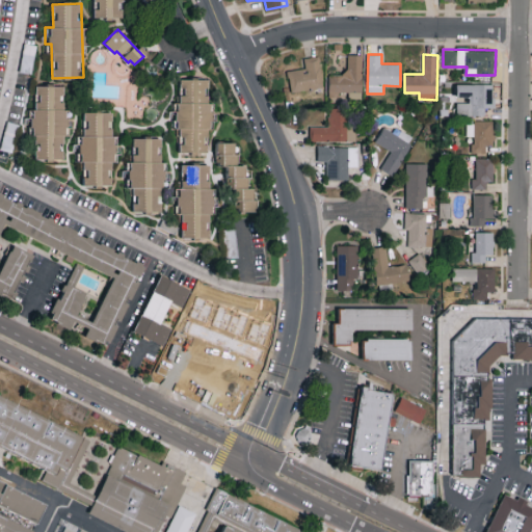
[(306,68),(288,71),(291,92),(324,87),(319,55),(303,58),(306,68)]
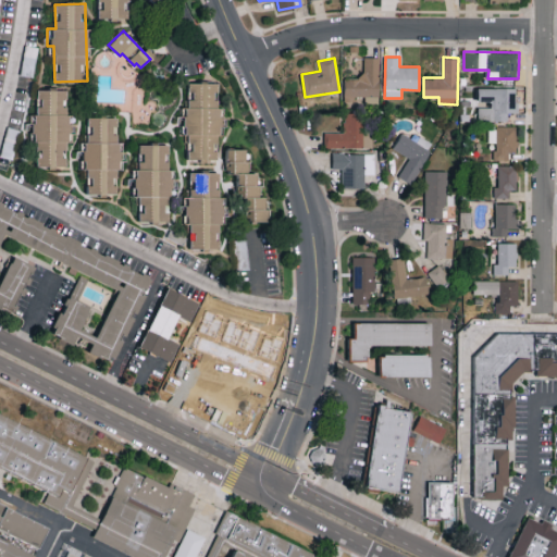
[(345,78),(344,101),(355,101),(355,96),(366,96),(366,103),(380,103),(380,58),(363,58),(362,79),(345,78)]
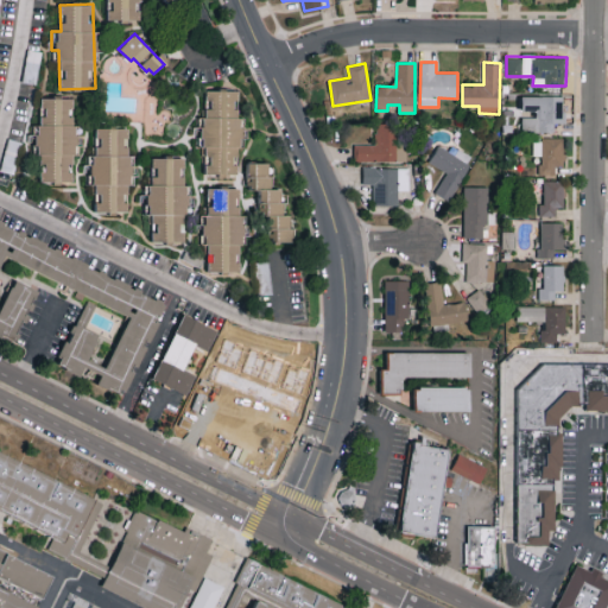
[(203,175),(239,175),(241,90),(206,90),(206,116),(204,116),(203,175)]
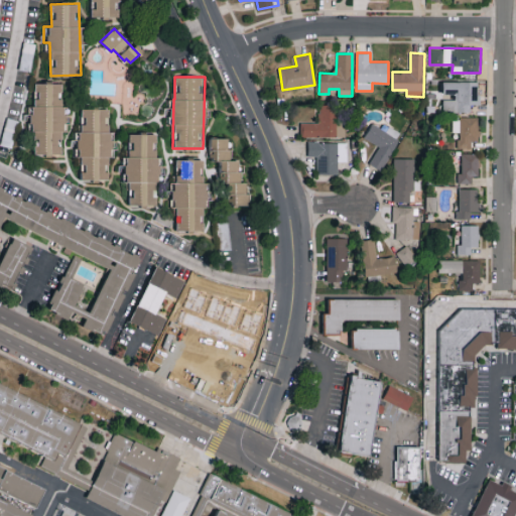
[(479,81),(443,82),(443,94),(456,94),(456,99),(443,100),(443,112),(471,111),(471,105),(480,104),(479,81)]
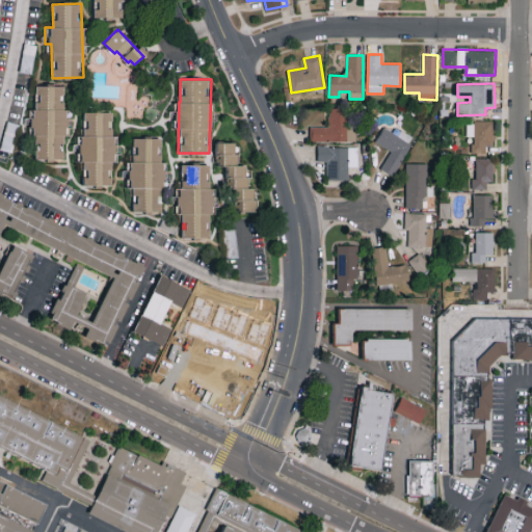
[(64,86),(35,86),(35,109),(30,109),(30,134),(35,134),(35,160),(63,160),(63,152),(65,152),(64,86)]
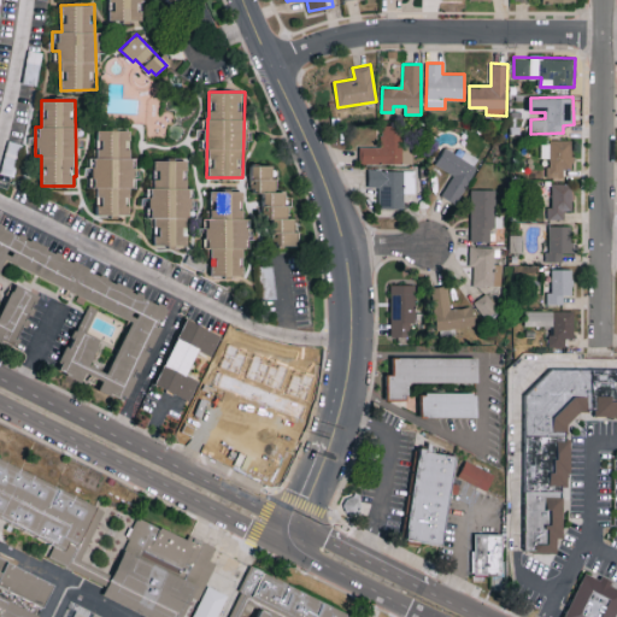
[(359,163),(411,164),(411,125),(381,125),(381,146),(359,146),(359,163)]
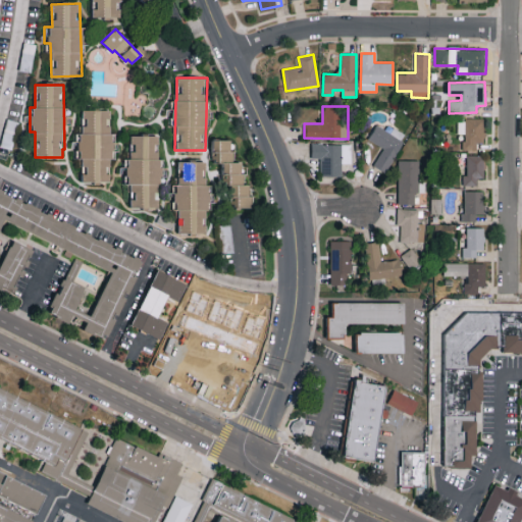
[(111,110),(82,110),(82,133),(73,133),(73,158),(82,158),(82,183),(111,183),(111,110)]
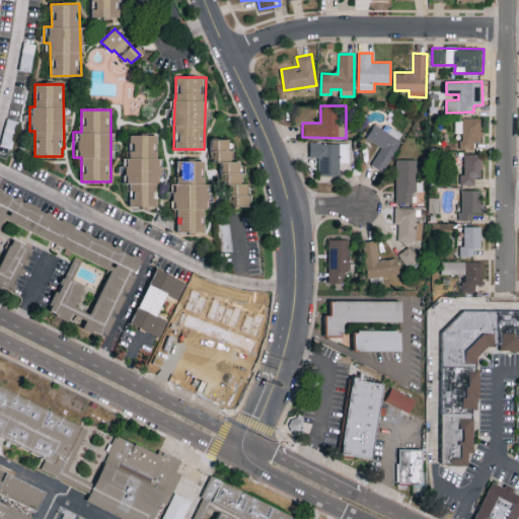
[(461,148),(474,148),(473,142),(482,142),(482,118),(455,118),(455,133),(460,133),(461,148)]
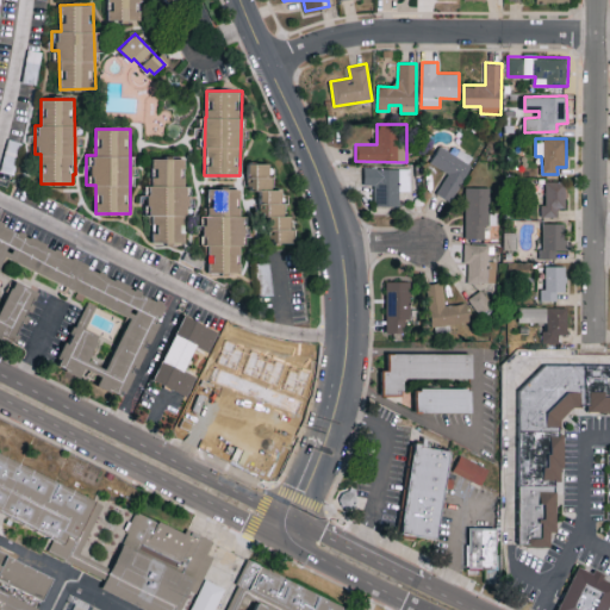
[(436,194),(453,201),(473,157),(441,143),(430,163),(447,172),(436,194)]
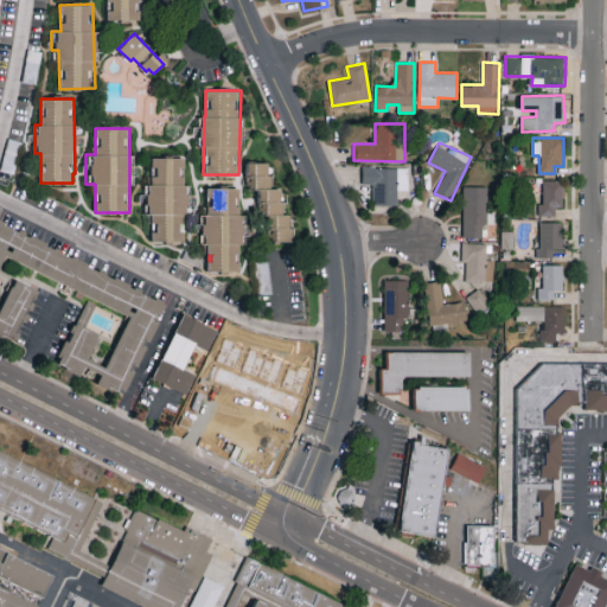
[(187,242),(187,185),(184,185),(184,157),(152,157),(151,185),(142,185),(142,213),(151,213),(151,242),(187,242)]
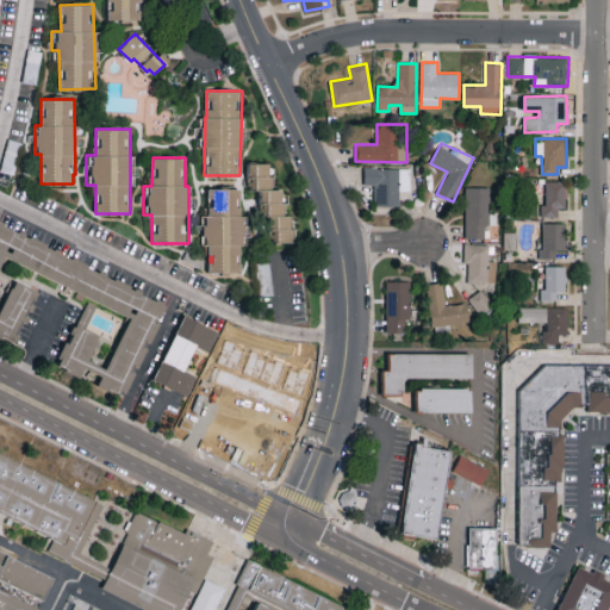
[(271,242),(294,242),(294,216),(287,216),(287,201),(284,201),(284,188),(272,188),(272,163),(248,163),(248,190),(260,190),(259,216),(271,216),(271,242)]
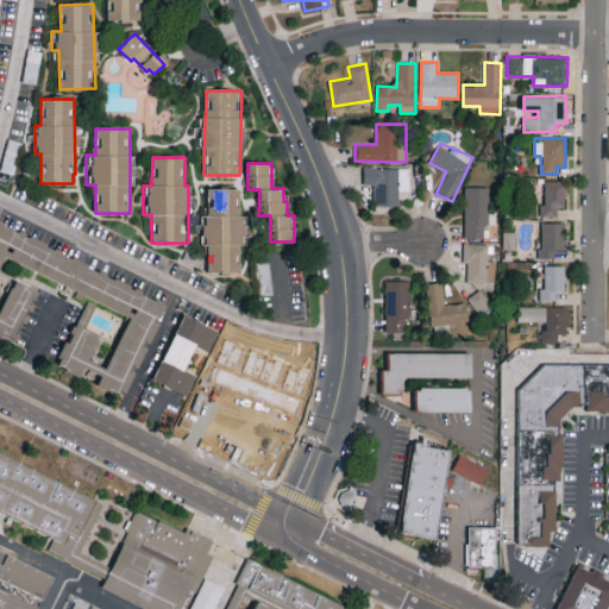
[(397,205),(399,190),(409,190),(409,168),(364,167),(363,183),(374,184),(374,205),(397,205)]
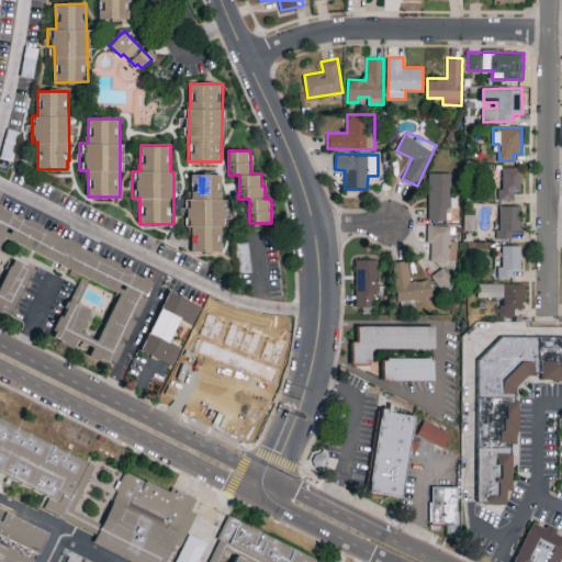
[(521,167),(502,167),(503,189),(498,189),(498,200),(514,199),(514,192),(521,192),(521,167)]
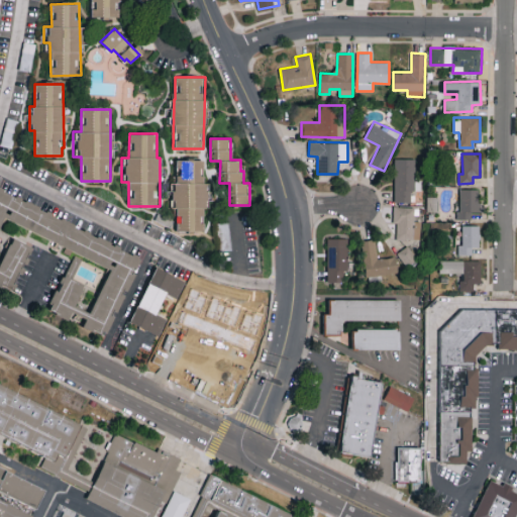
[(394,202),(413,202),(413,159),(394,159),(394,202)]
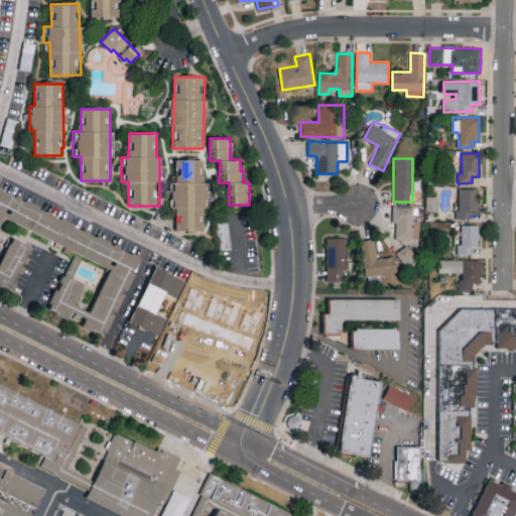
[(206,231),(207,181),(204,181),(204,159),(176,159),(176,182),(171,182),(171,208),(176,208),(176,231),(206,231)]
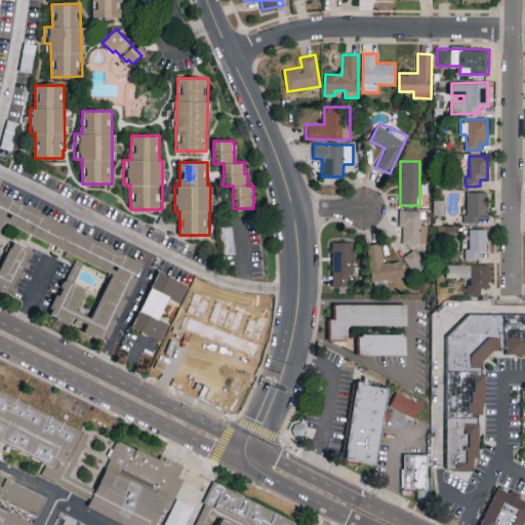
[(466,223),(478,223),(478,215),(487,215),(486,192),(466,192),(466,223)]
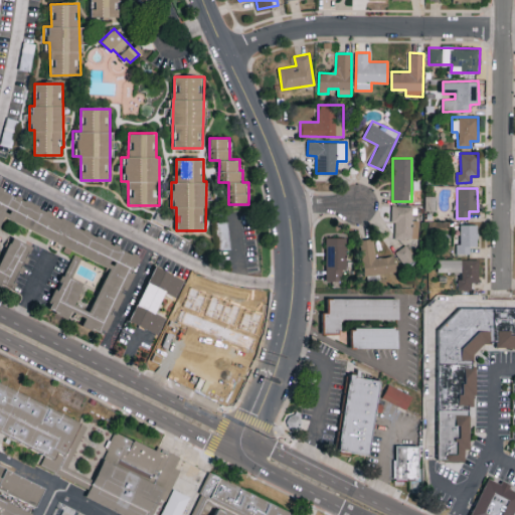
[(142,253),(0,190),(0,284),(12,289),(31,245),(13,237),(0,266),(0,226),(4,218),(111,266),(91,312),(76,305),(87,284),(72,278),(81,259),(72,254),(50,305),(50,310),(69,319),(75,315),(84,316),(83,329),(107,332),(142,253)]
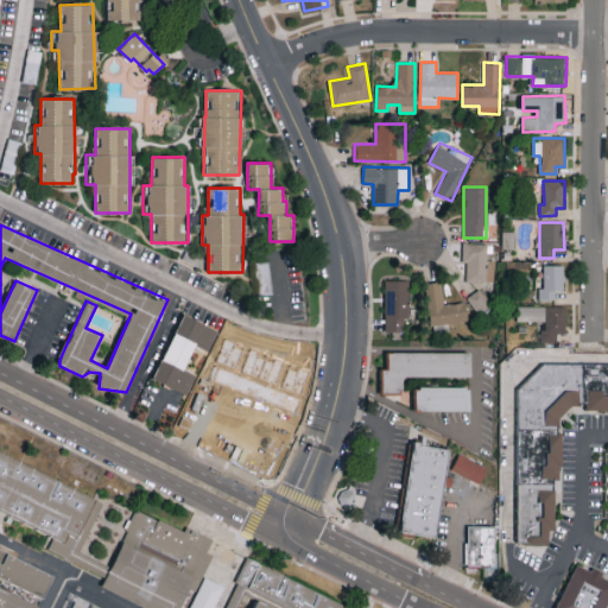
[(488,244),(463,244),(462,263),(467,263),(467,280),(486,282),(488,244)]
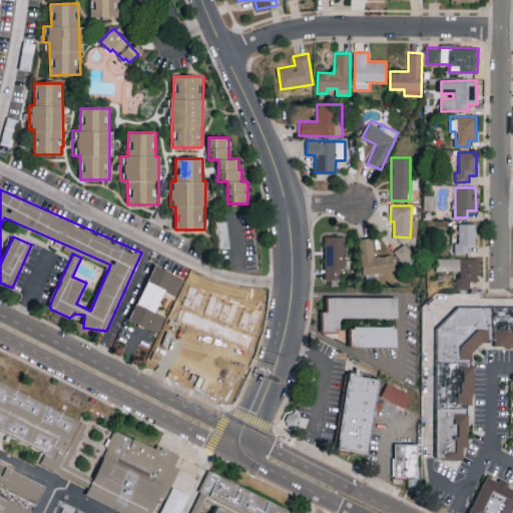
[(476,223),(459,223),(458,242),(454,242),(454,252),(468,252),(468,244),(475,244),(476,223)]
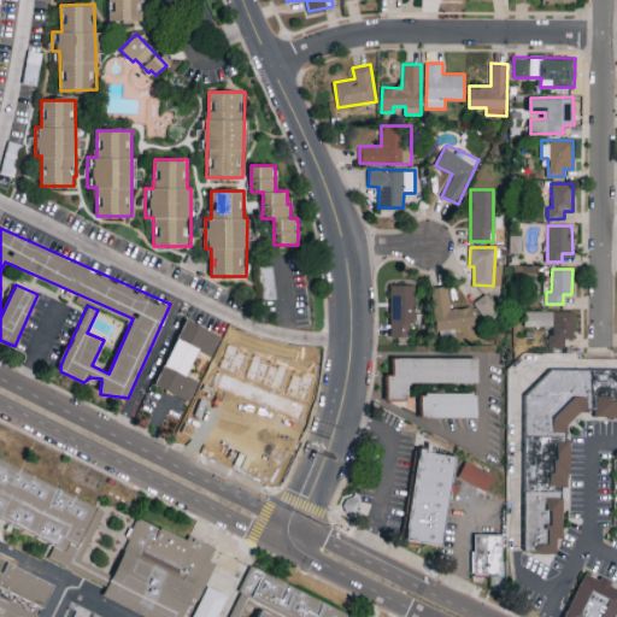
[(391,336),(412,336),(412,323),(416,323),(415,285),(391,285),(391,336)]
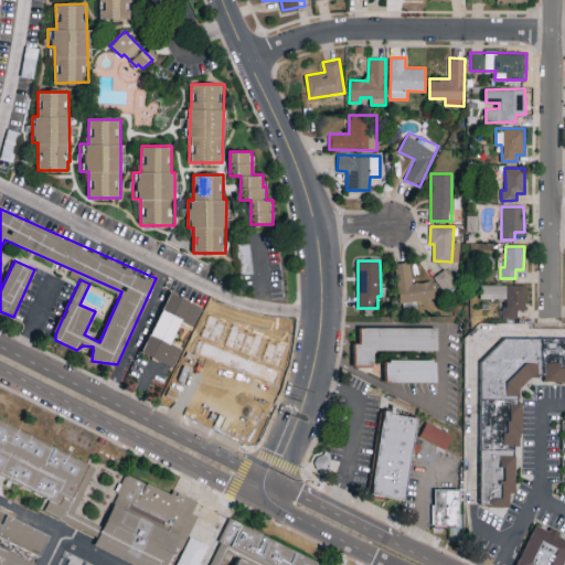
[(395,263),(400,302),(435,299),(434,280),(413,283),(411,262),(395,263)]
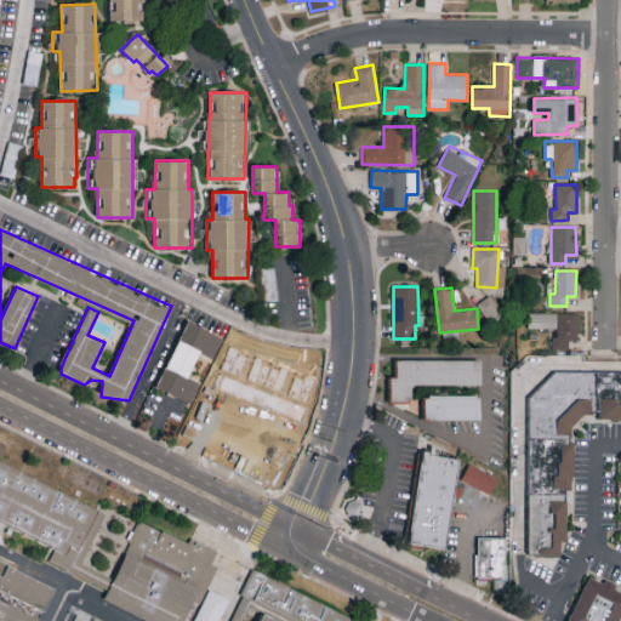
[(489,322),(502,312),(489,295),(477,305),(489,322)]
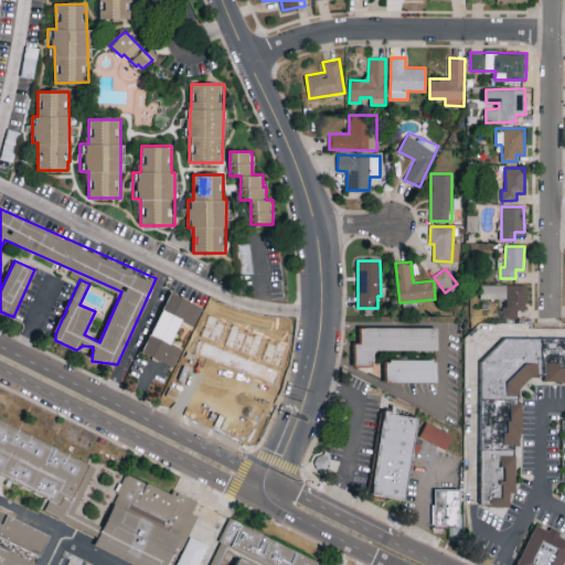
[(503,317),(516,317),(516,309),(525,309),(525,285),(480,284),(479,298),(503,298),(503,317)]
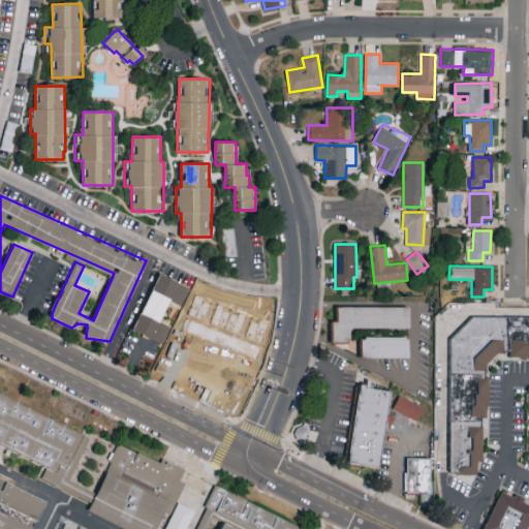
[(163,343),(170,325),(161,321),(170,301),(182,305),(190,286),(159,274),(134,331),(163,343)]
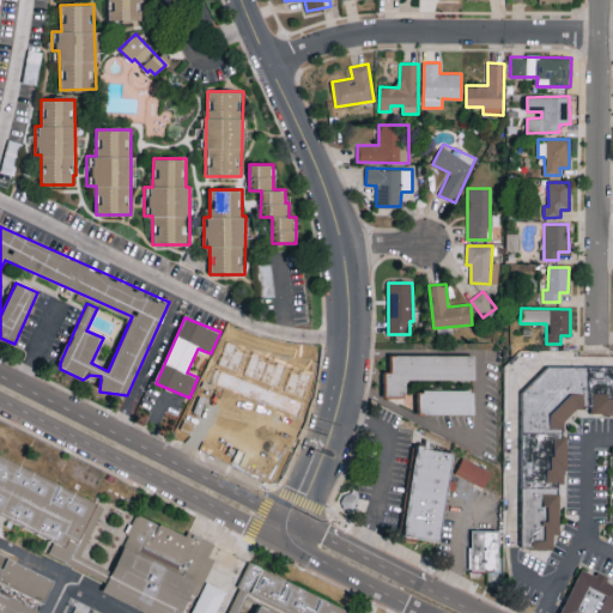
[(473,354),(473,380),(404,380),(404,390),(401,390),(401,396),(381,396),(381,372),(387,372),(387,354),(473,354)]
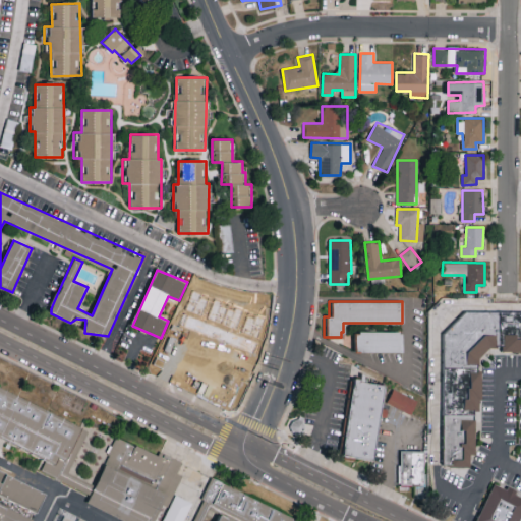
[(520,352),(501,353),(494,353),(494,349),(487,349),(477,358),(477,371),(479,371),(479,388),(479,400),(477,400),(477,412),(473,412),(473,415),(461,415),(440,415),(442,334),(461,310),(520,310),(520,352)]
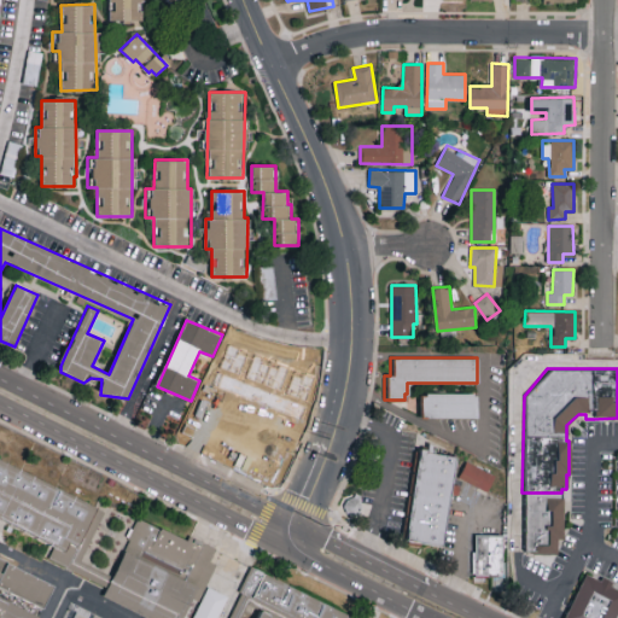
[(476,392),(476,418),(420,418),(420,395),(424,395),(424,392),(476,392)]
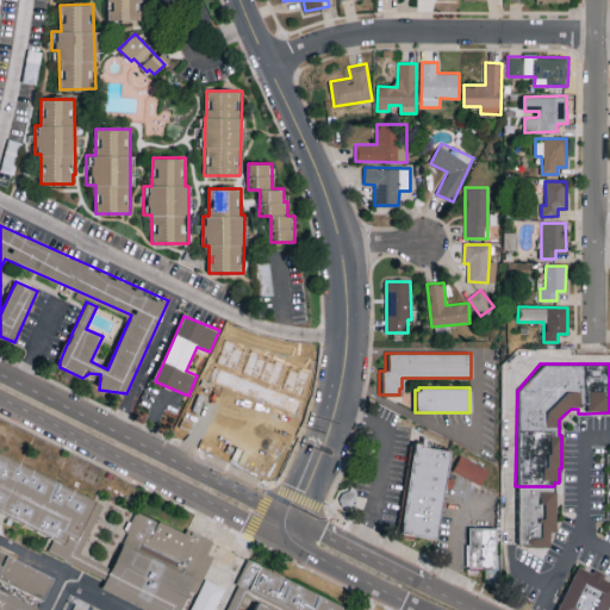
[(434,536),(398,530),(412,443),(448,450),(434,536)]
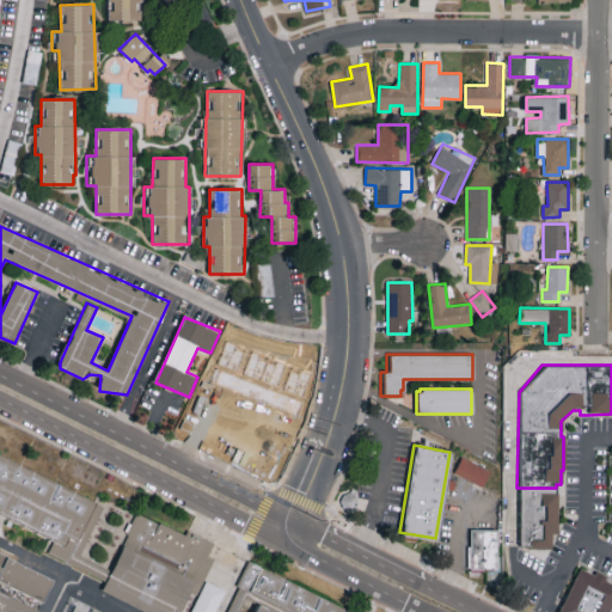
[(84,531),(80,539),(68,532),(62,546),(38,534),(34,532),(0,514),(0,453),(12,459),(38,471),(98,501),(84,531)]
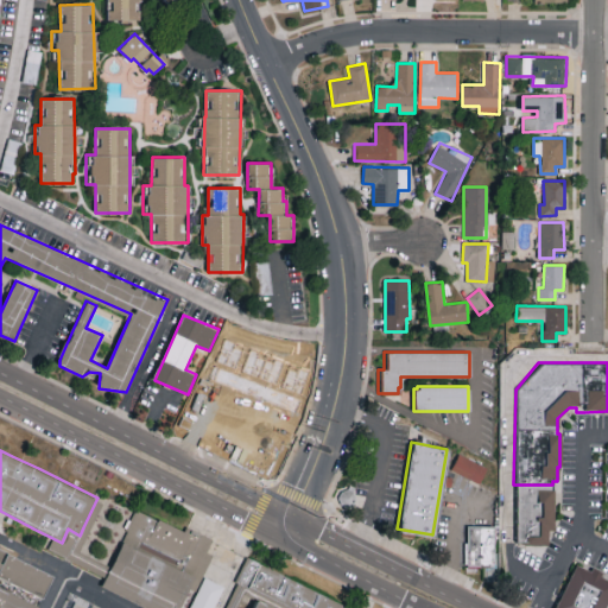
[(486,467),(479,482),(449,469),(456,454),(486,467)]
